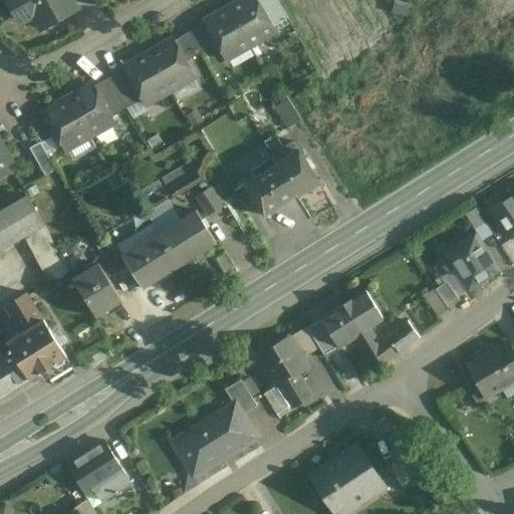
[(13,0),(25,21),(33,16),(38,25),(39,24),(42,29),(59,19),(56,15),(73,5),(70,0),(13,0)]
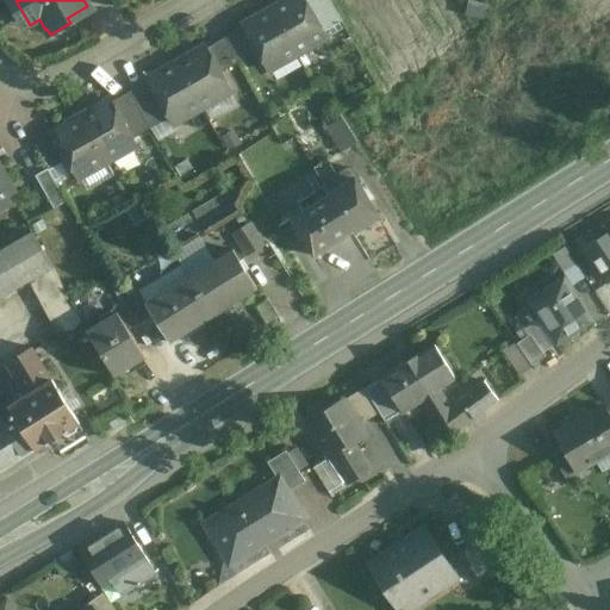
[(287,0),(272,10),(297,55),(327,38),(323,32),(304,0),(287,0)]
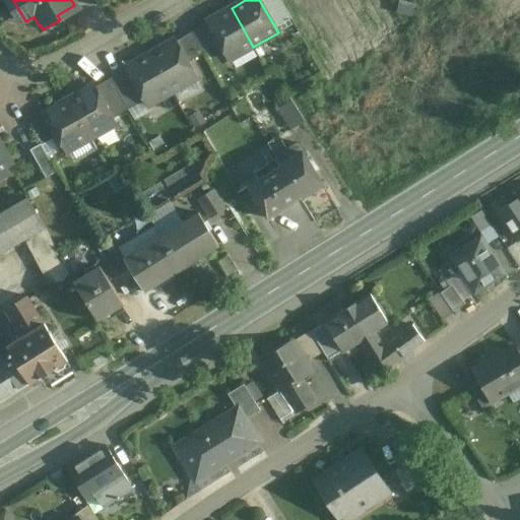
[(290,18),(280,0),(259,0),(275,27),(290,18)]
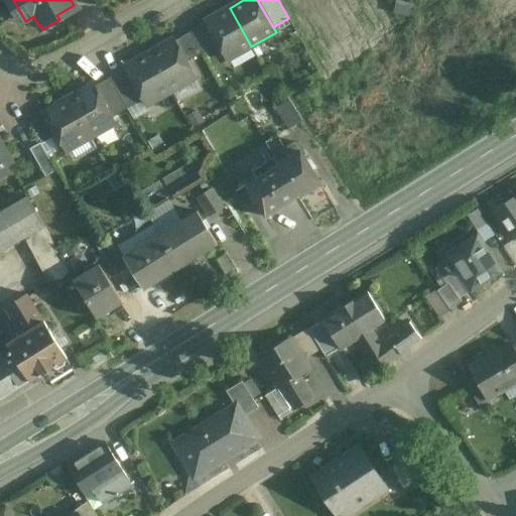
[(230,8),(205,21),(206,23),(218,44),(227,60),(251,46),(230,8)]
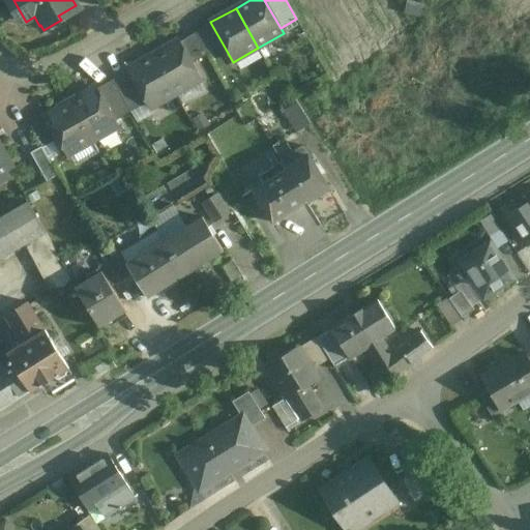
[(211,24),(195,33),(207,55),(224,46),(211,24)]
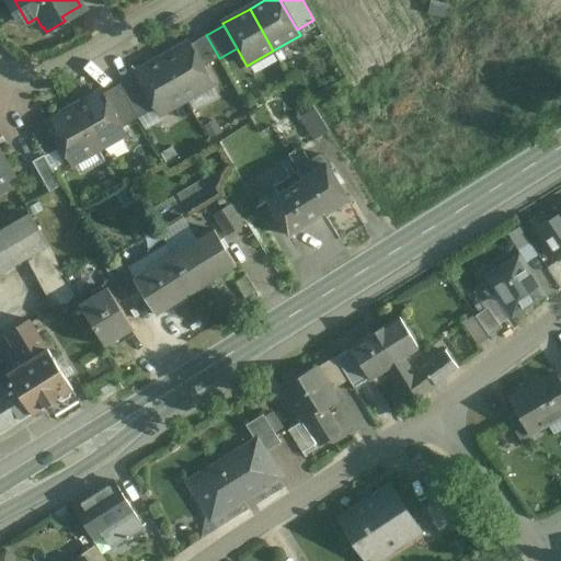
[(206,35),(190,45),(203,68),(219,58),(206,35)]
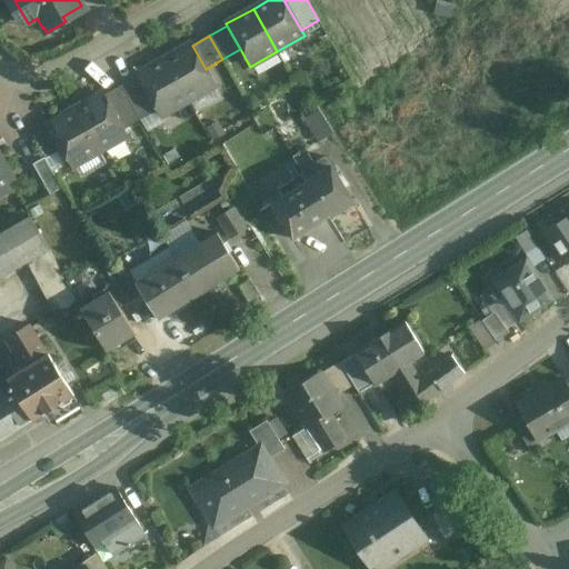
[(192,46),(191,43),(165,59),(188,101),(216,86),(192,46)]
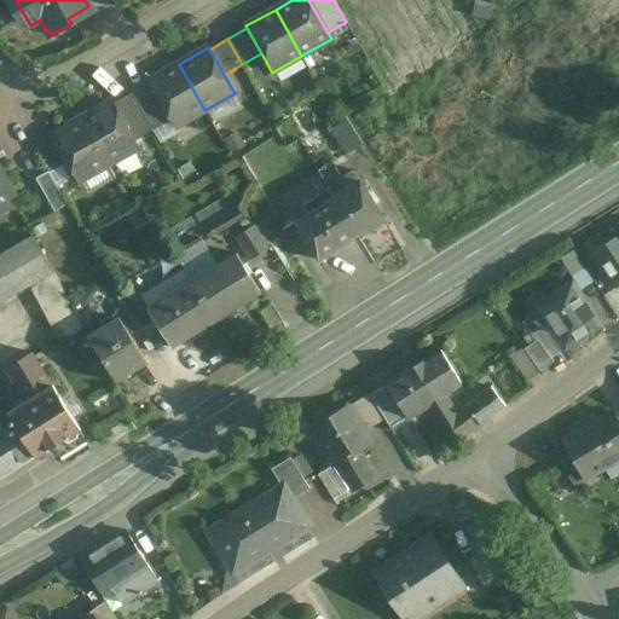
[(179,64),(149,81),(150,82),(172,121),(175,127),(204,110),(179,64)]
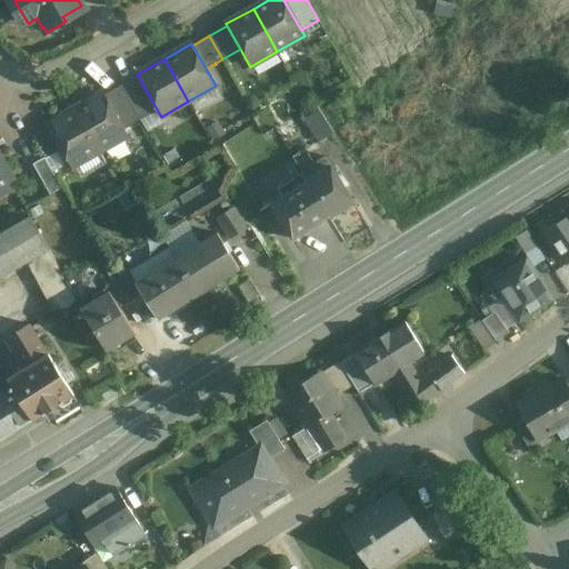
[(158,111),(138,76),(121,86),(140,121),(158,111)]
